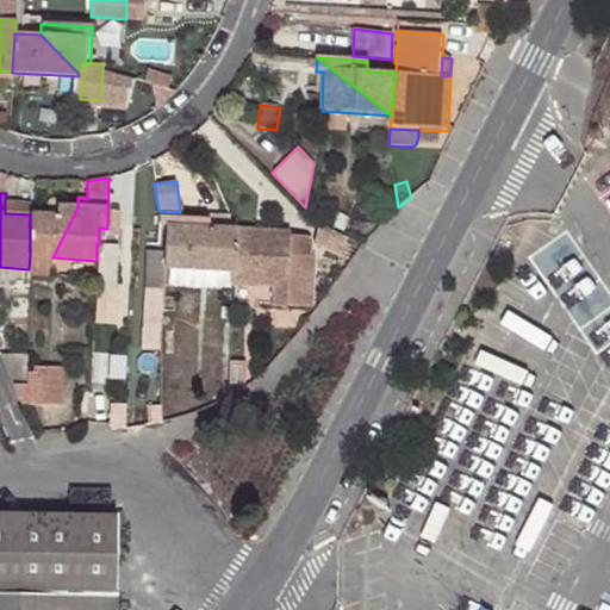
[(31,203),(5,201),(5,213),(30,215),(31,203)]
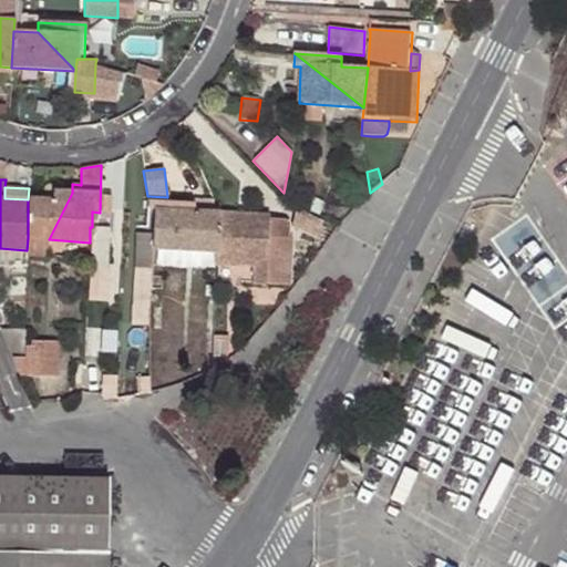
[(28,199),(28,238),(49,239),(72,193),(53,189),(52,200),(28,199)]
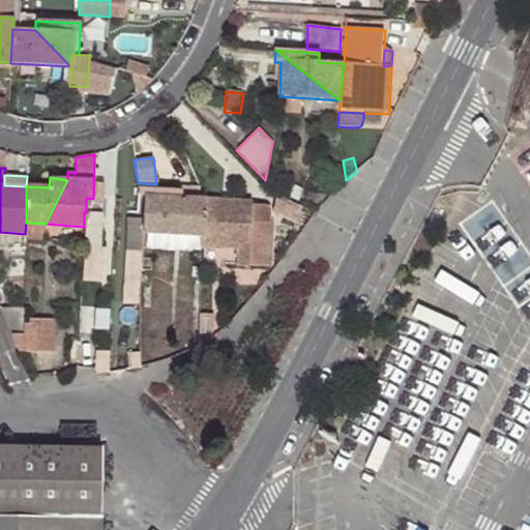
[(201,236),(138,183),(136,218),(143,217),(142,233),(201,236)]
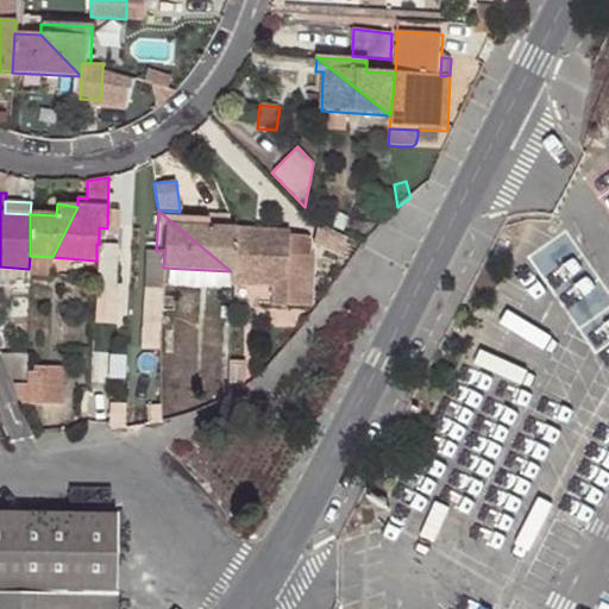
[(231,271),(234,230),(208,228),(209,213),(180,212),(158,211),(231,271)]
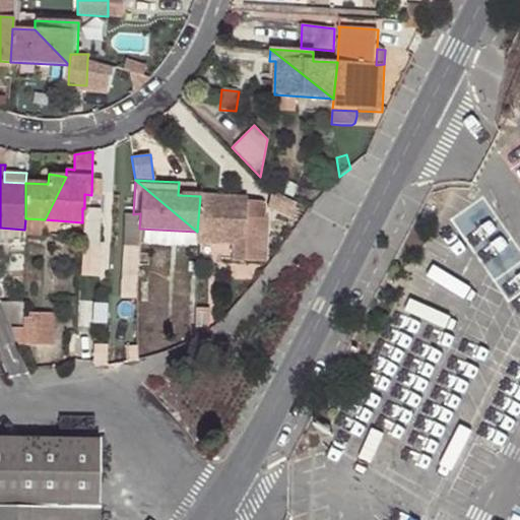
[(200,196),(196,183),(179,182),(178,195),(200,196)]
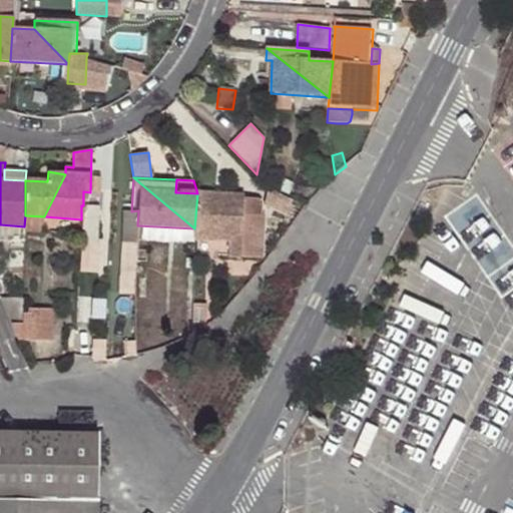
[(290,199),(270,190),(264,206),(283,215),(290,199)]
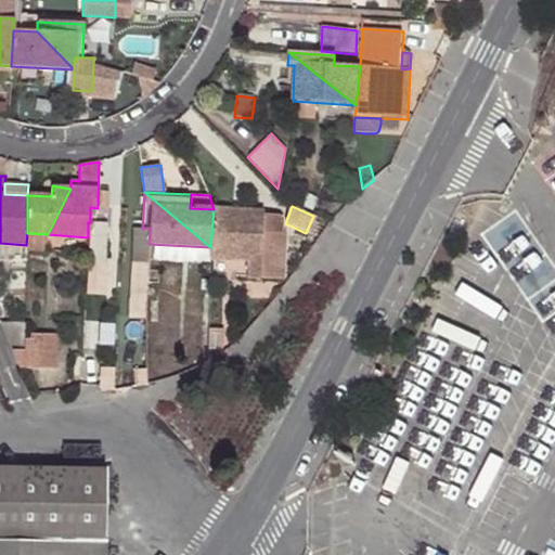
[(262,210),(214,209),(210,247),(210,258),(248,260),(260,260),(261,263),(278,263),(279,239),(261,237),(262,214),(262,210)]
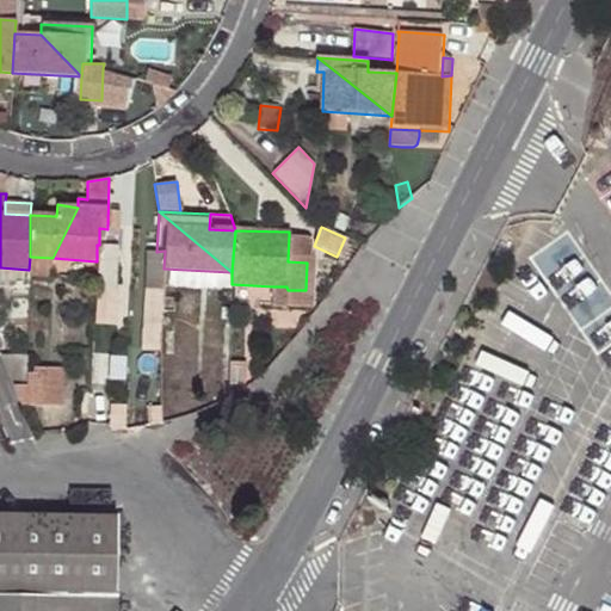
[(287,287),(273,287),(272,306),(310,308),(313,255),(310,255),(312,250),(312,244),(310,240),(308,238),(304,236),(289,235),(288,261),(307,263),(306,290),(288,290),(287,287)]
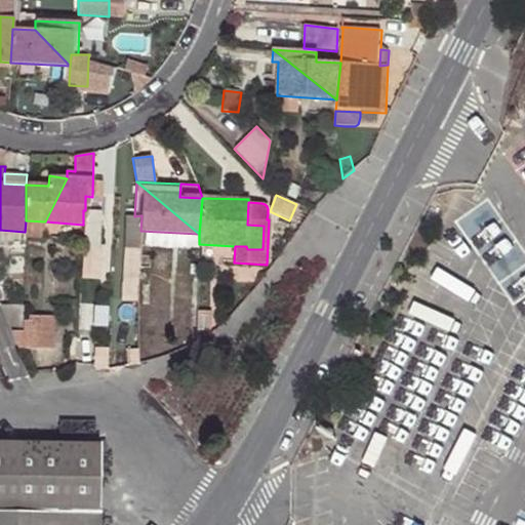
[(101,210),(85,210),(83,210),(83,225),(82,247),(99,248),(101,210)]
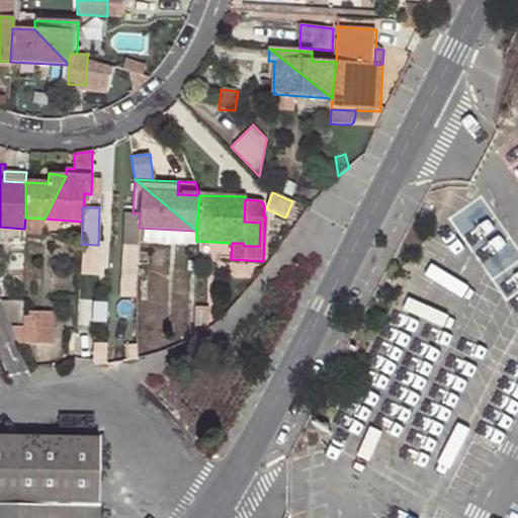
[(122,246),(138,246),(139,228),(140,212),(133,213),(123,212),(122,246)]
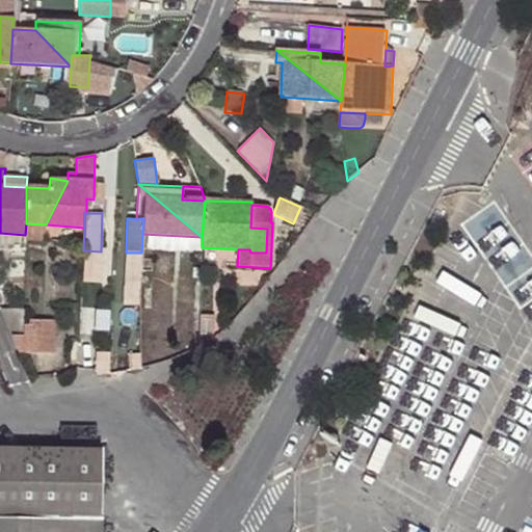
[(25,235),(25,240),(46,241),(46,224),(26,223),(25,235)]
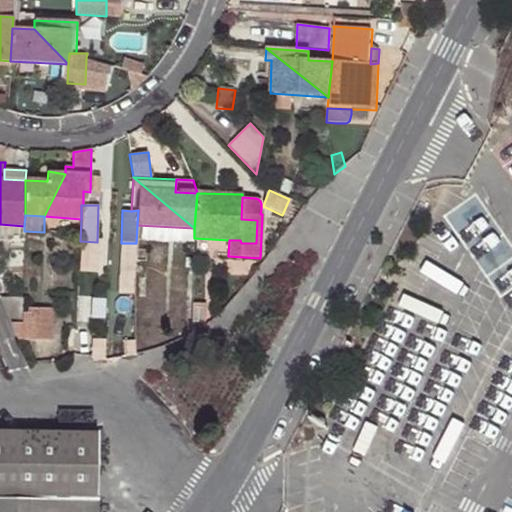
[(118,292),(134,293),(135,279),(119,278),(118,292)]
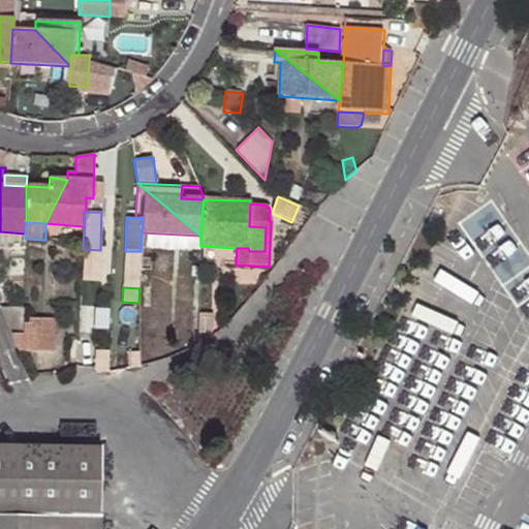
[(22,318),(22,308),(0,306),(0,310),(9,334),(22,334),(22,318)]
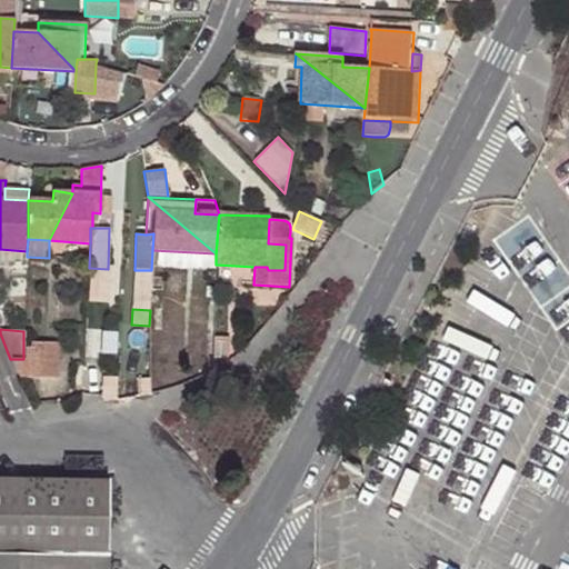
[(225,337),(212,336),(211,370),(225,362),(225,337)]
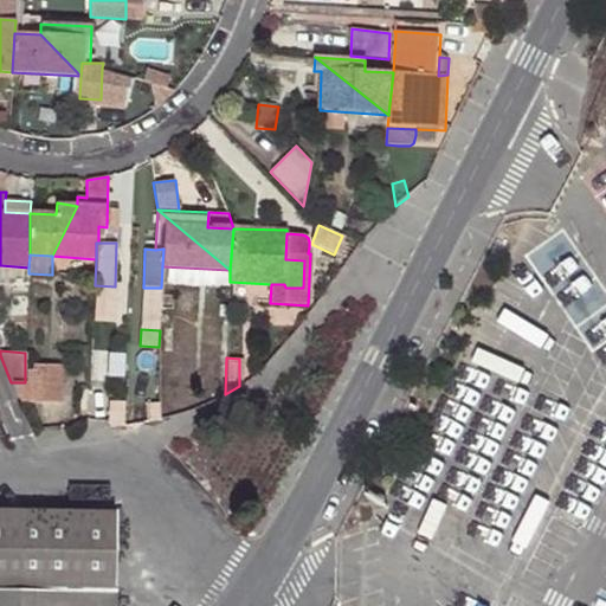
[(62,365),(25,365),(25,382),(24,387),(59,388),(60,388),(62,365)]
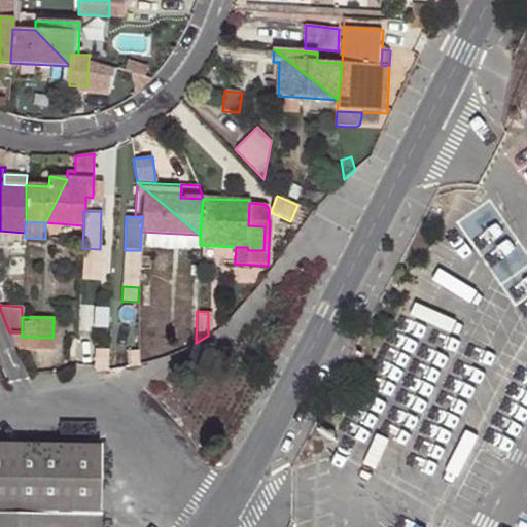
[(9,332),(18,349),(53,349),(53,338),(51,338),(21,337),(22,332),(9,332)]
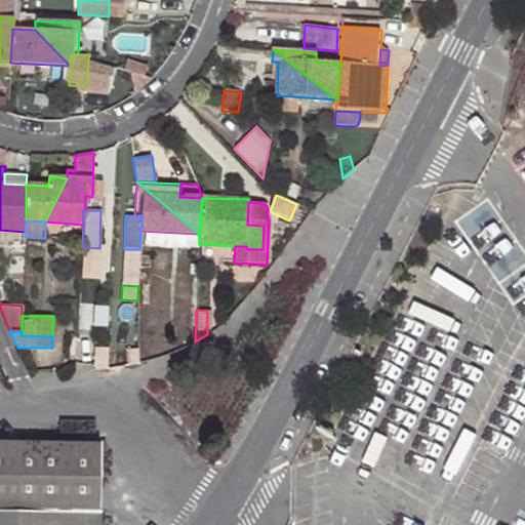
[(98,524),(101,443),(0,440),(0,524),(98,524)]
